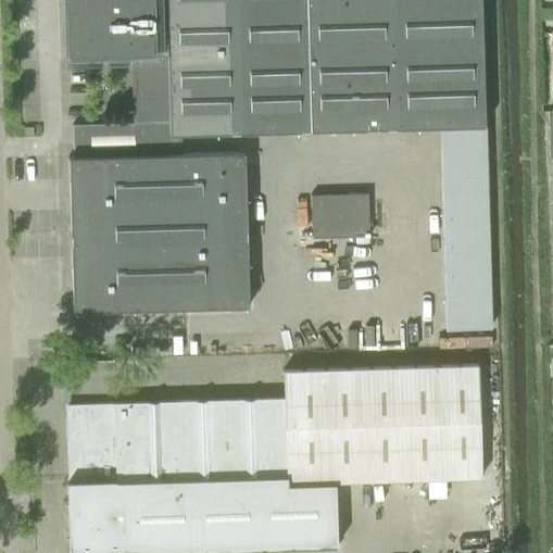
[(487,129),(482,0),(66,0),(68,59),(154,55),(156,126),(75,128),(75,160),(71,160),(75,314),(251,310),(247,155),(174,158),(174,138),(487,129)]
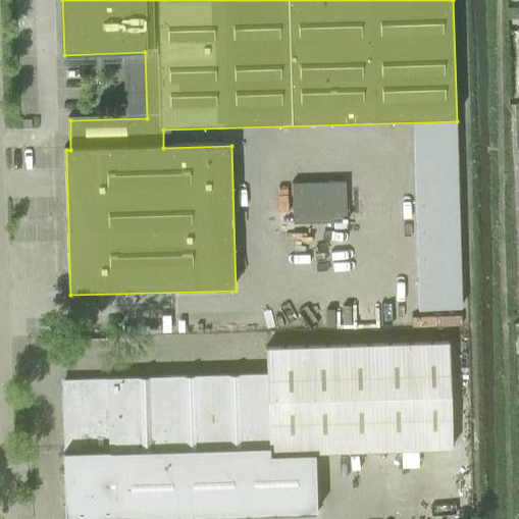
[(349,225),(348,185),(329,185),(330,225),(349,225)]
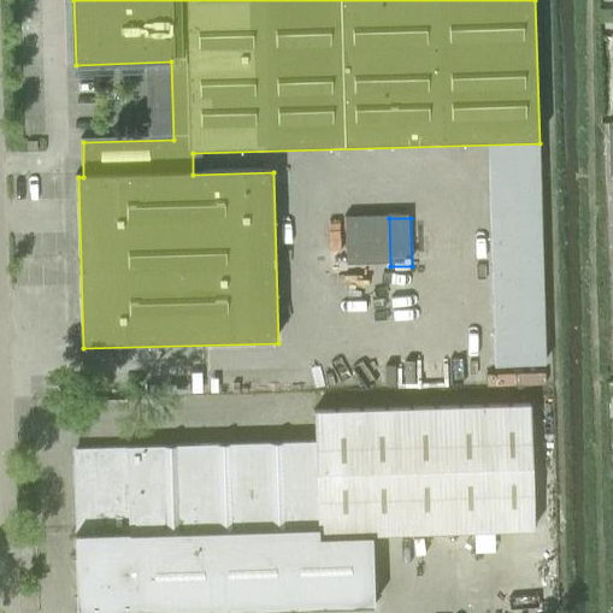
[(369,266),(367,219),(347,219),(348,267),(369,266)]
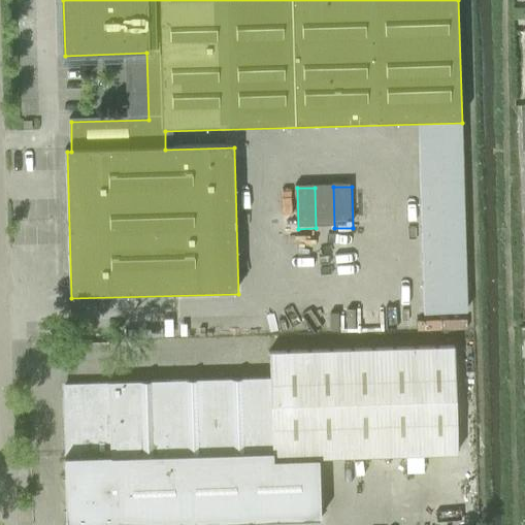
[(467,315),(464,203),(421,204),(425,315),(467,315)]
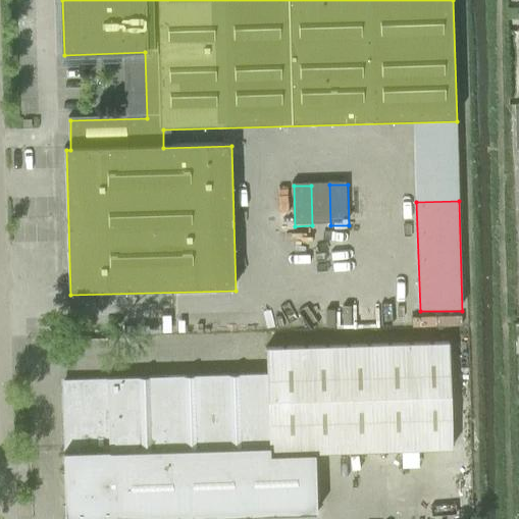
[(92,381),(92,383),(65,384),(66,418),(64,418),(67,518),(119,518),(117,454),(271,450),(271,456),(454,450),(451,345),(268,351),(268,375),(109,380),(109,381),(92,381)]
